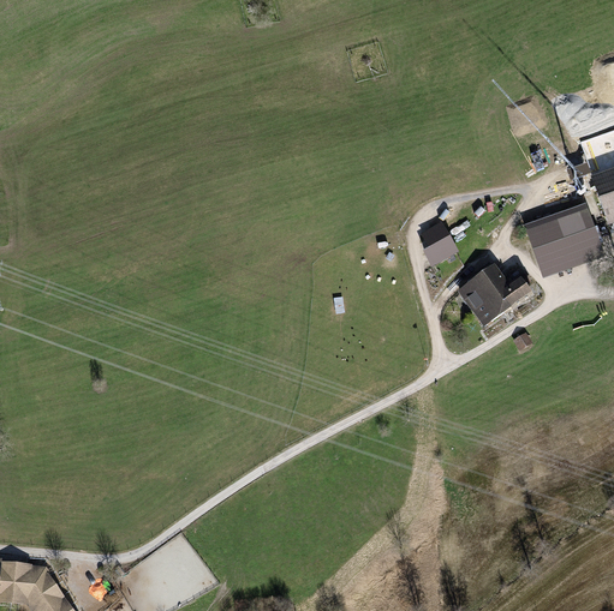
[(613,166),(590,174),(607,223),(613,221),(613,166)]
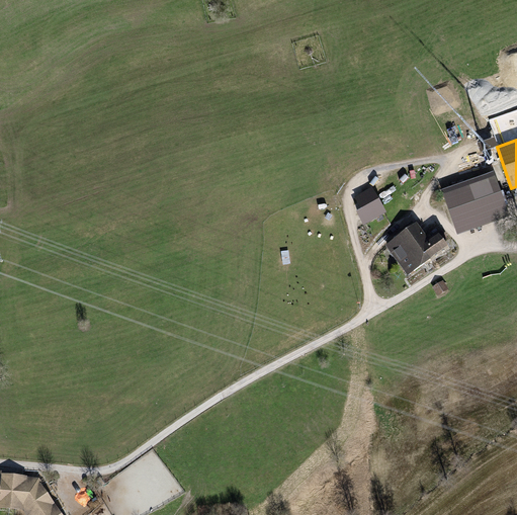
[(493,170),(440,188),(456,234),(509,215),(493,170)]
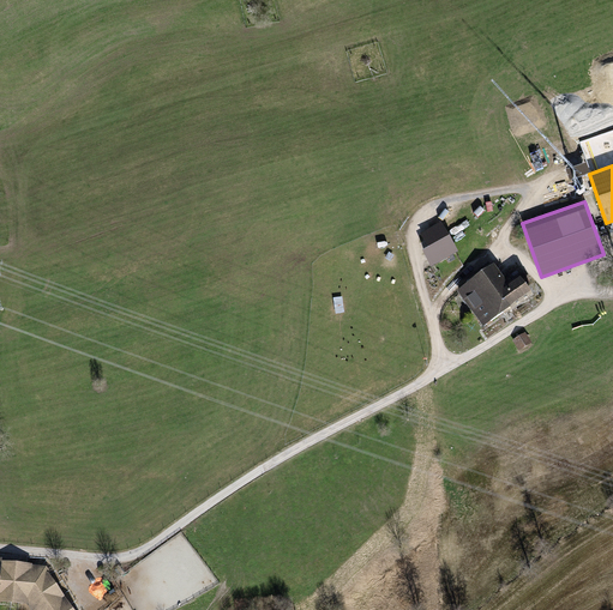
[(440,219),(419,231),(427,246),(421,248),(430,265),(457,249),(440,219)]
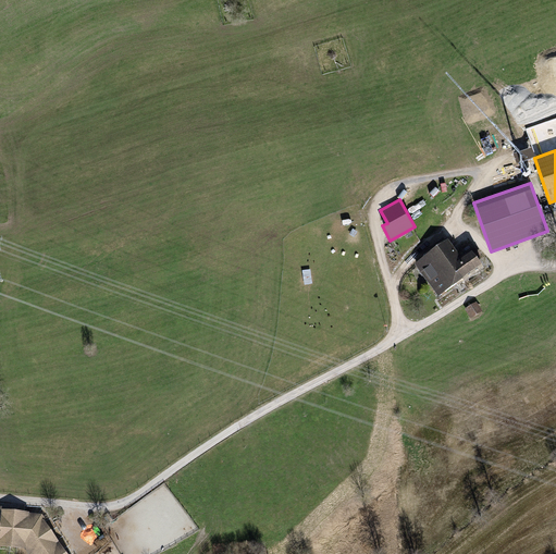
[(443,255),(459,279),(481,263),(477,257),(481,254),(474,245),(459,256),(447,237),(429,250),(435,260),(443,255)]
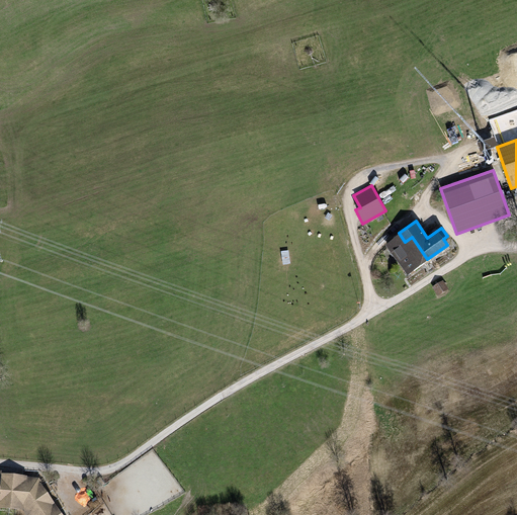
[(405,242),(399,233),(384,243),(407,274),(427,259),(412,237),(405,242)]
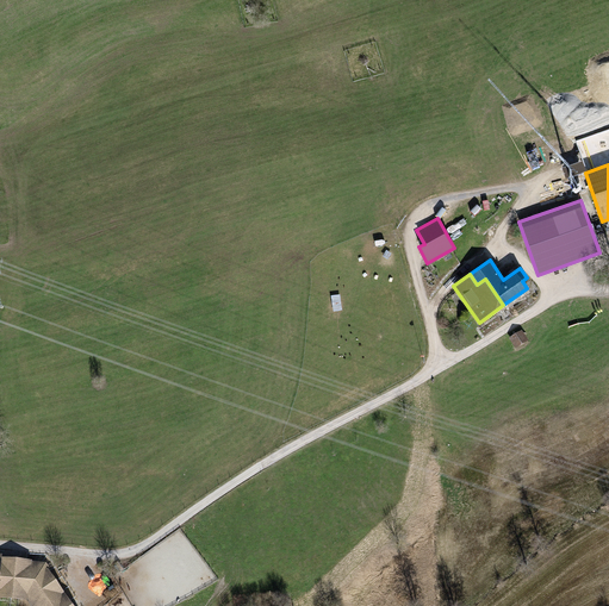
[(521,328),(508,336),(515,348),(528,339),(521,328)]
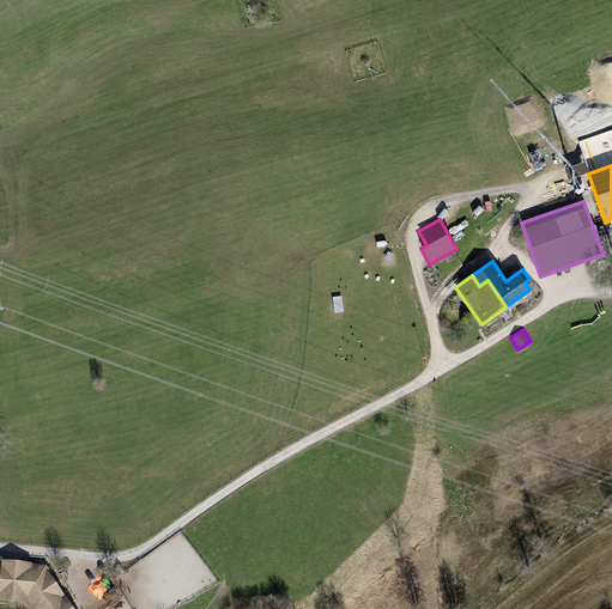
[(74,608),(44,561),(1,558),(1,556),(0,555),(0,598),(28,602),(31,608),(74,608)]
